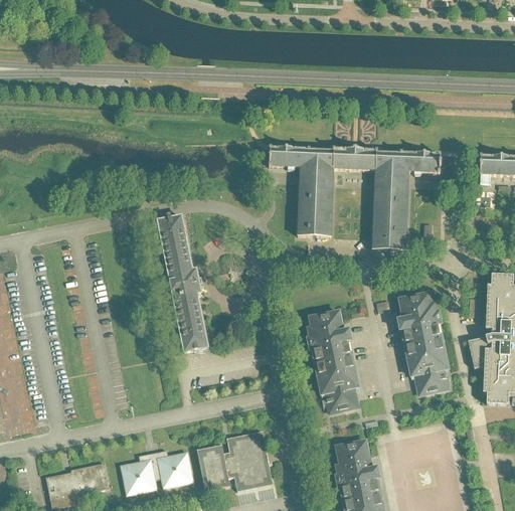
[(269,167),(288,167),(288,170),(294,170),(295,167),(300,168),(298,235),(331,237),(333,169),(375,171),(372,249),(405,250),(408,172),(414,172),(414,175),(420,175),(420,172),(440,173),(440,166),(441,166),(441,162),(440,162),(441,154),(410,153),(406,152),(406,153),(400,153),(400,154),(377,153),(377,150),(357,150),(358,149),(352,149),(333,149),(333,151),(310,150),(310,149),(270,148),(269,167)]
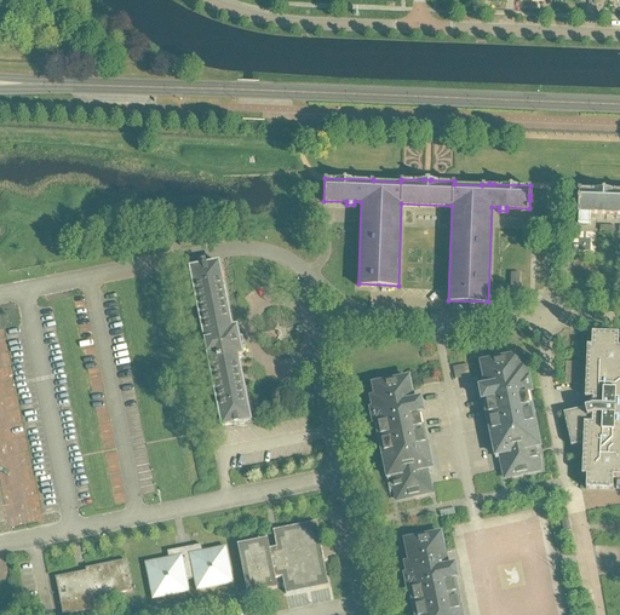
[(619,189),(578,188),(578,202),(577,211),(578,211),(578,220),(590,220),(590,211),(619,211),(619,189)]
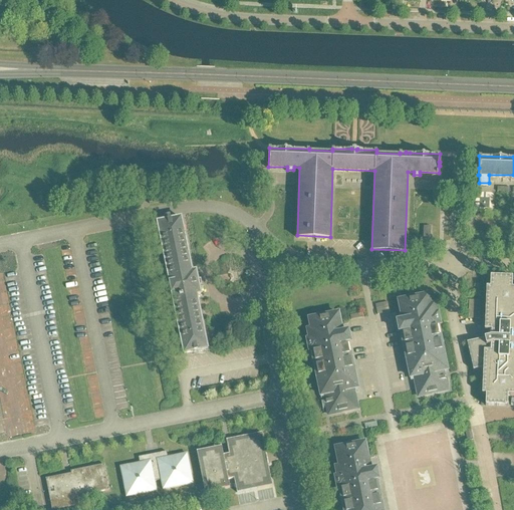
[(183,187),(176,188),(178,195),(185,194),(183,187)]
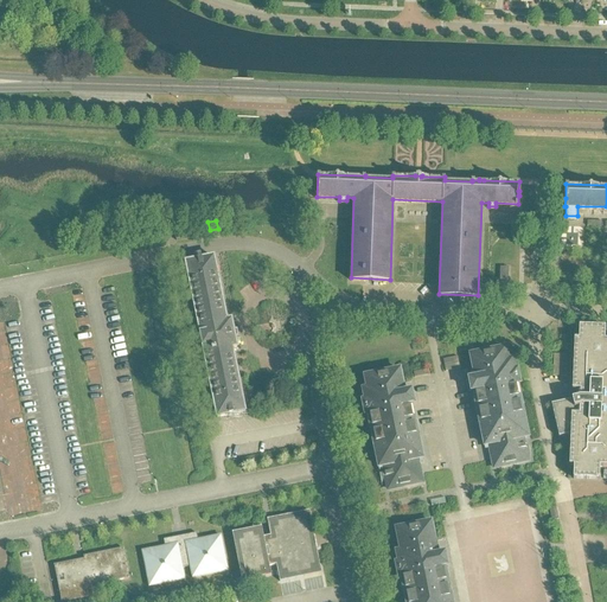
[(103,235),(104,243),(116,241),(115,232),(103,235)]
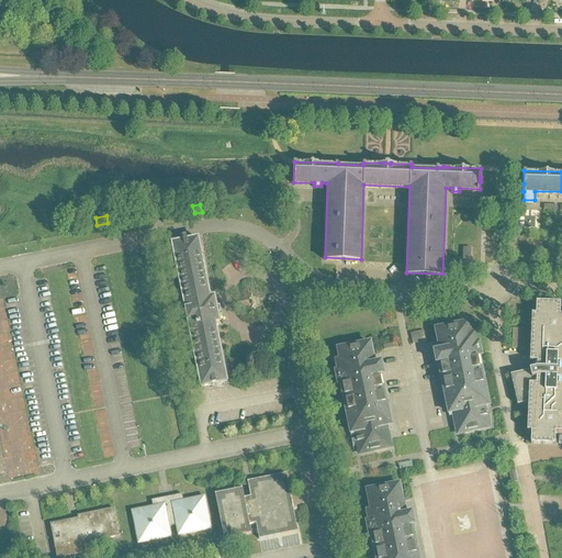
[(215,321),(220,320),(214,294),(210,294),(198,236),(172,241),(201,384),(227,379),(215,321)]
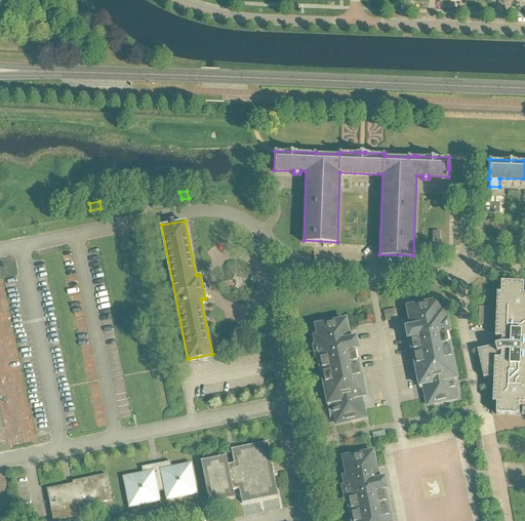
[(495,411),(518,412),(519,401),(524,401),(524,291),(523,292),(523,281),(500,280),(500,291),(496,291),(494,335),(500,335),(499,342),(477,348),(483,376),(493,373),(492,400),(496,401),(495,411)]
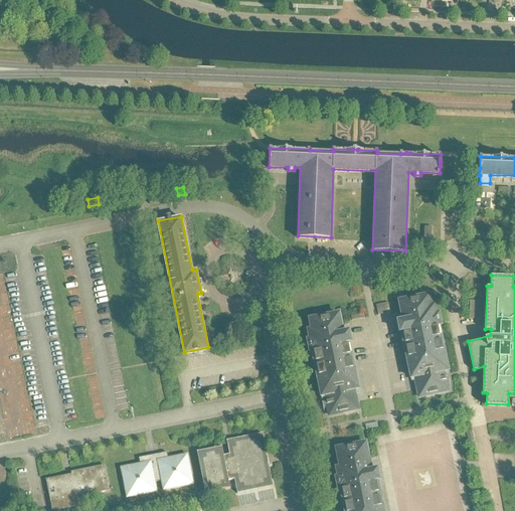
[(399,300),(403,319),(397,320),(399,331),(402,330),(411,376),(415,375),(419,394),(448,388),(444,369),(448,368),(439,323),(441,323),(439,312),(437,312),(435,303),(431,304),(428,294),(399,300)]
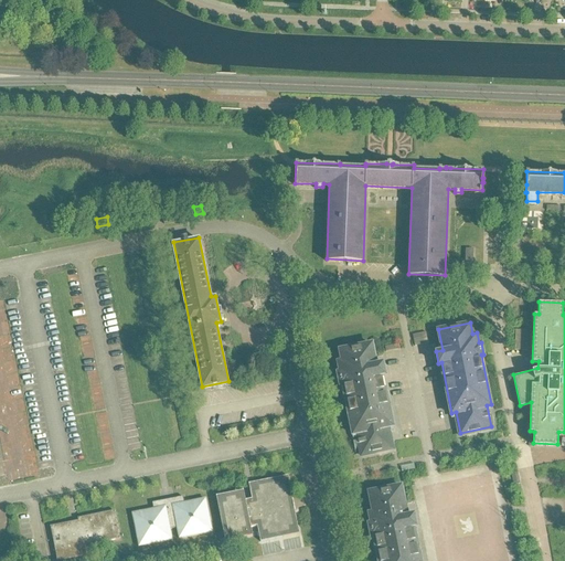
[(342,383),(353,433),(356,432),(361,453),(393,447),(388,425),(393,424),(383,374),(385,374),(383,362),(376,363),(372,342),(340,349),(342,360),(338,361),(340,371),(338,371),(340,383),(342,383)]
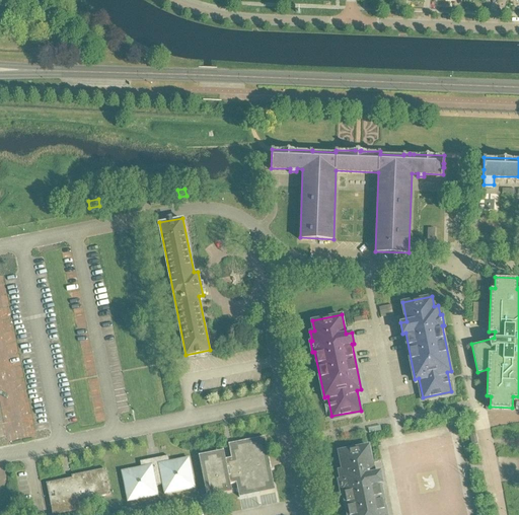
[(469,432),(471,442),(477,441),(475,430),(469,432)]
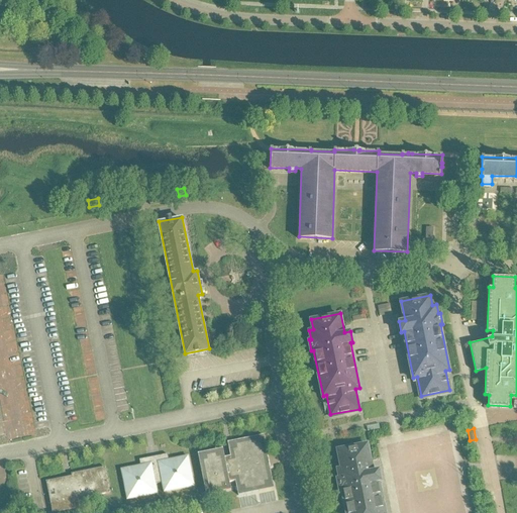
[(227,439),(230,453),(224,455),(223,446),(198,451),(206,493),(231,488),(229,480),(235,479),(238,493),(274,486),(270,465),(266,465),(264,454),(268,454),(264,432),(227,439)]
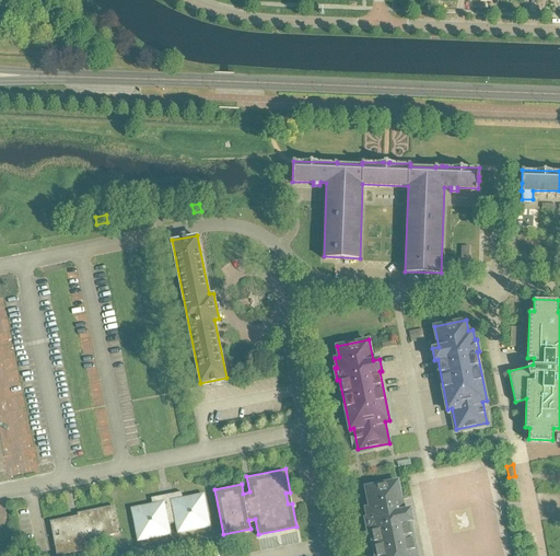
[(368,518),(365,518),(368,530),(371,529),(375,555),(417,555),(410,521),(412,521),(410,509),(404,510),(397,479),(365,486),(370,507),(365,508),(368,518)]
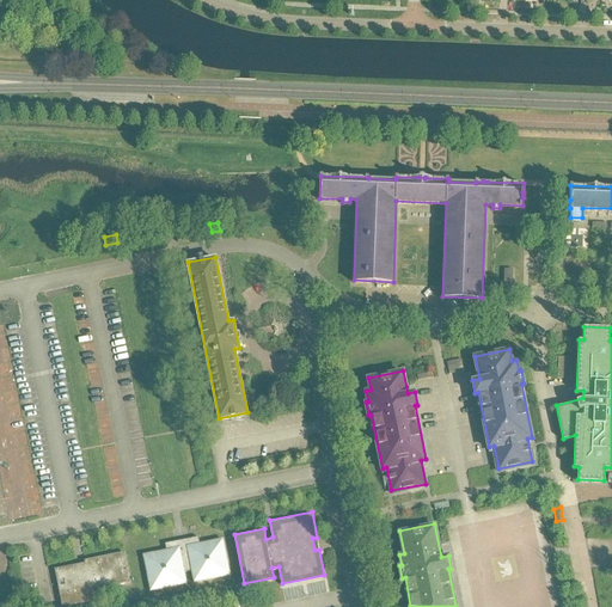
[(166,549),(144,552),(151,588),(187,581),(184,569),(191,568),(194,580),(230,572),(222,537),(200,541),(199,534),(165,541),(166,549)]
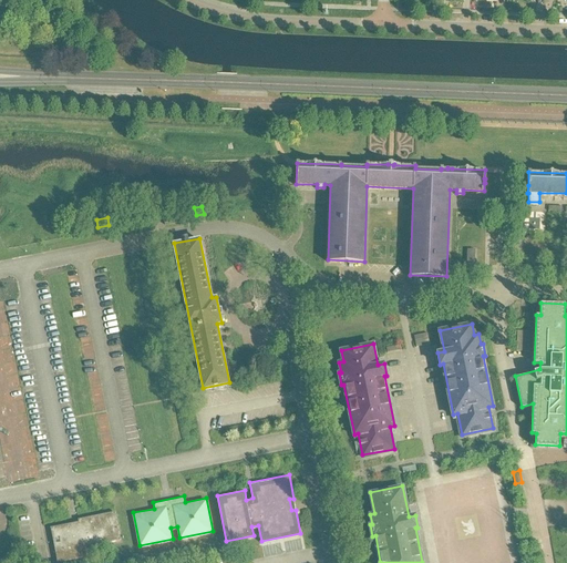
[(51,525),(58,561),(100,553),(98,543),(121,539),(114,510),(78,518),(79,520),(51,525)]
